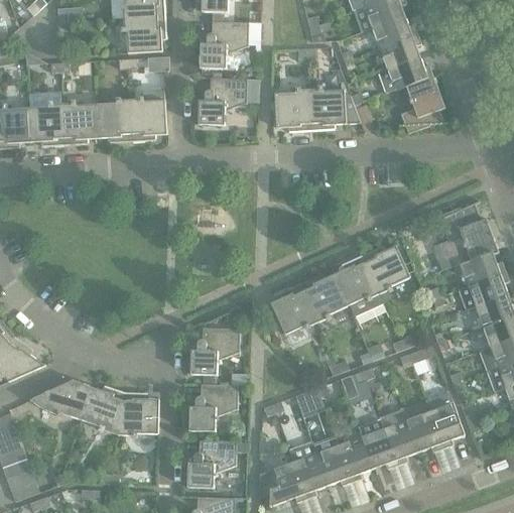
[(33,0),(32,1),(39,9),(45,3),(42,0),(33,0)]
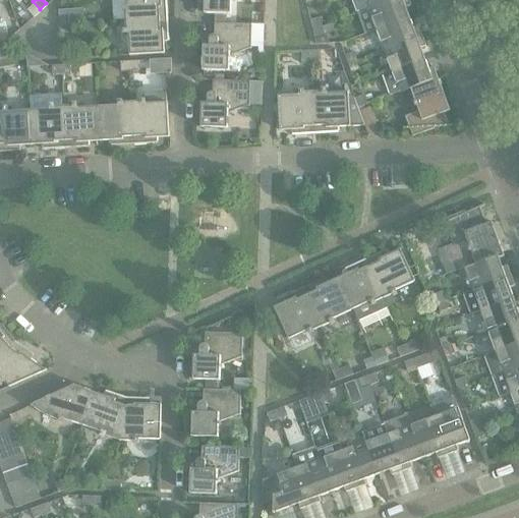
[(123,18),(166,15),(165,0),(124,0),(125,4),(120,4),(121,9),(123,9),(123,18)]
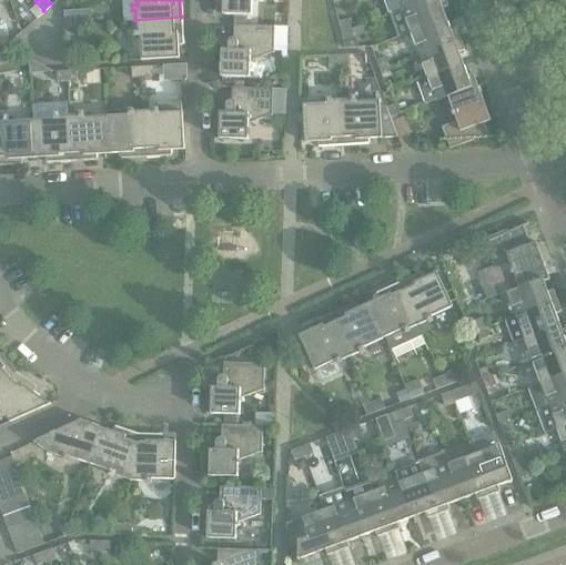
[(221,0),(221,12),(250,13),(250,0),(221,0)]
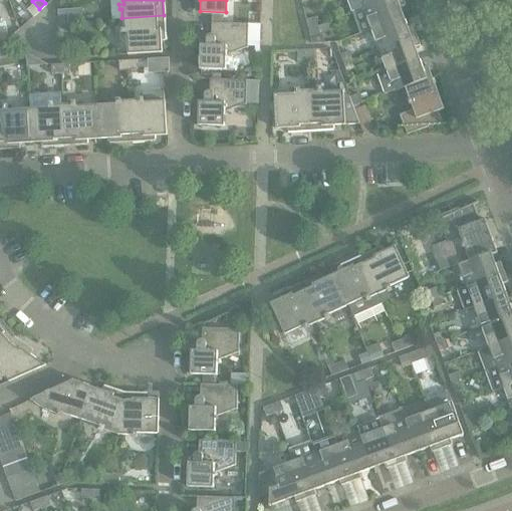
[(348,0),(353,10),(362,7),(381,0),(348,0)]
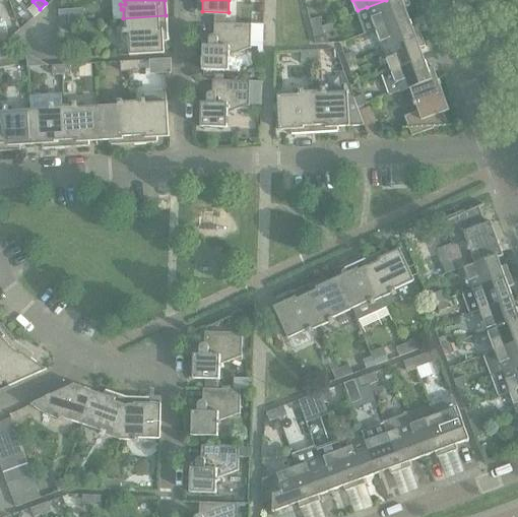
[(386,0),(367,7),(374,27),(407,15),(403,5),(408,3),(407,0),(386,0)]
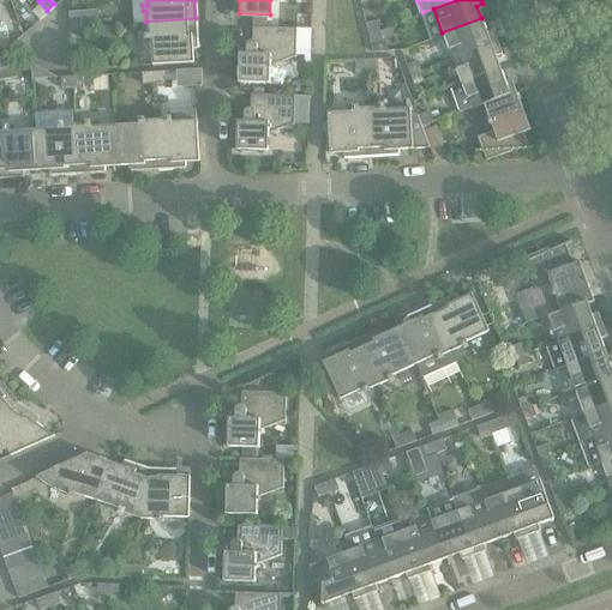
[(47,11),(39,1),(31,8),(39,18),(47,11)]
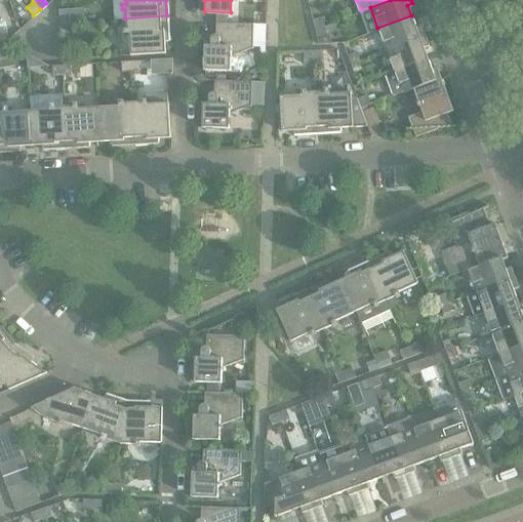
[(58,12),(58,22),(69,21),(68,11),(58,12)]
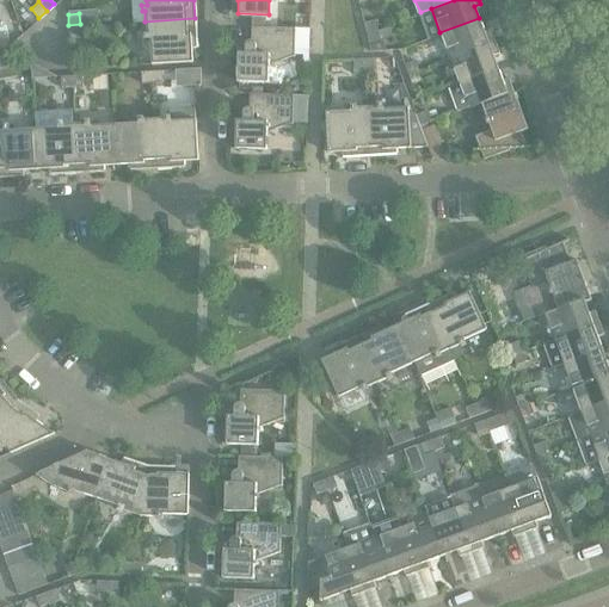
[(197,45),(195,18),(145,22),(146,32),(143,32),(143,37),(149,37),(151,62),(191,60),(190,45),(197,45)]
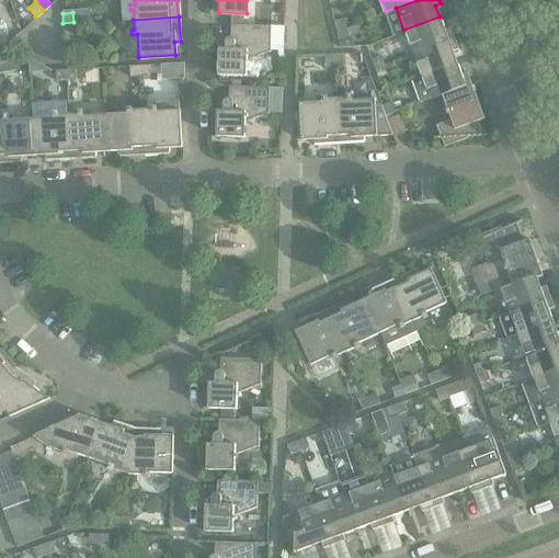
[(334,30),(345,26),(342,16),(332,20),(334,30)]
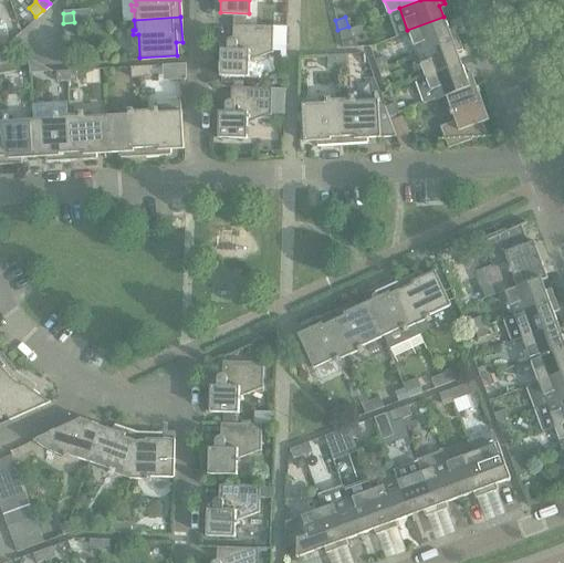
[(407,30),(416,53),(458,38),(453,27),(448,29),(444,17),(407,30)]
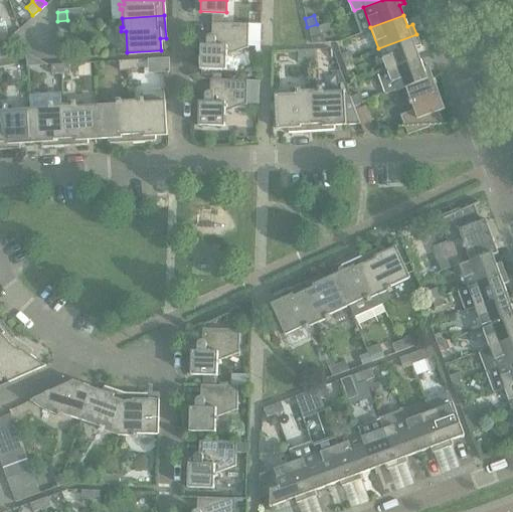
[(57,21),(57,30),(67,29),(67,20),(57,21)]
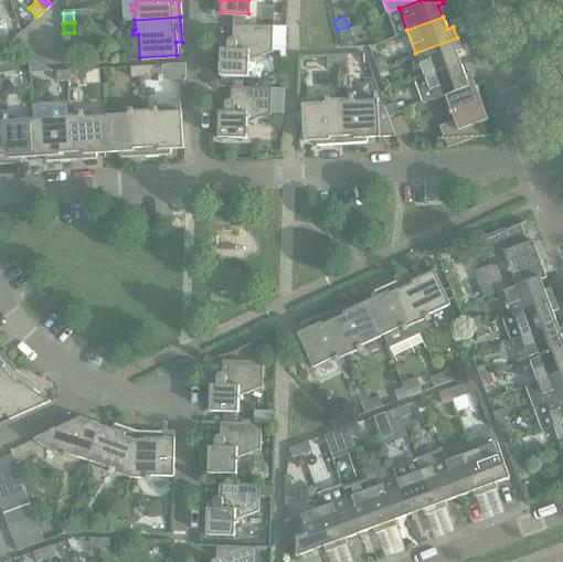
[(226,38),(225,41),(222,41),(221,48),(219,48),(219,74),(247,75),(247,59),(259,54),(271,54),(272,24),(231,23),(231,36),(226,38)]
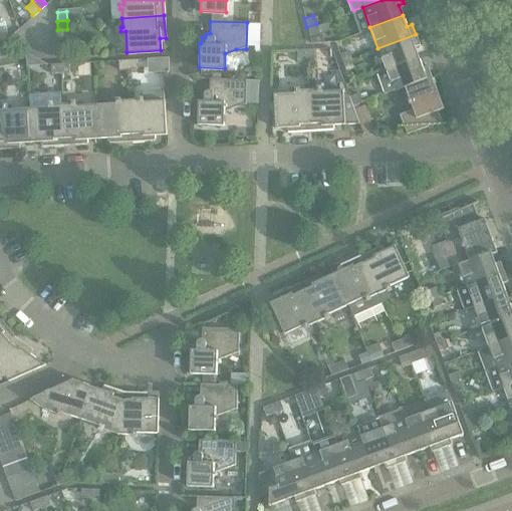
[(318,33),(316,24),(306,27),(309,35),(318,33)]
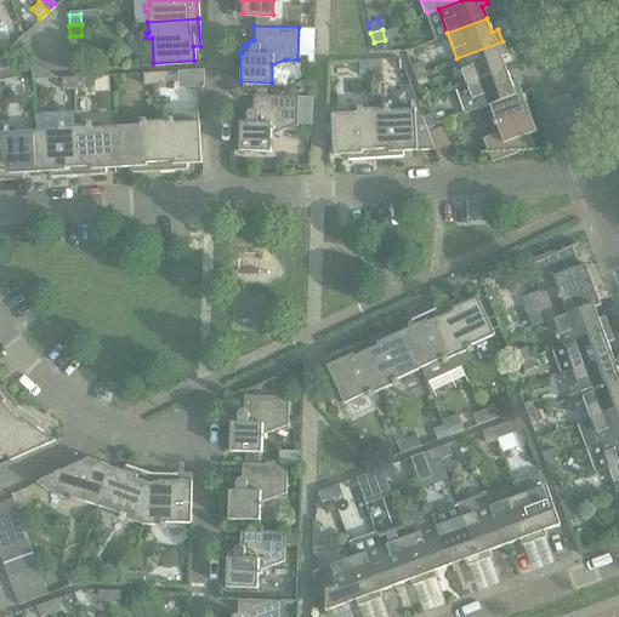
[(456,58),(465,83),(505,67),(500,56),(506,53),(503,41),(456,58)]
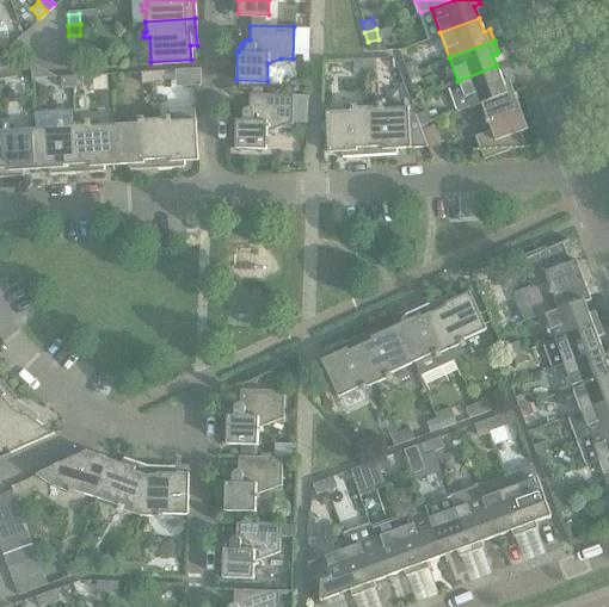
[(373,56),(362,57),(363,69),(374,68),(373,56)]
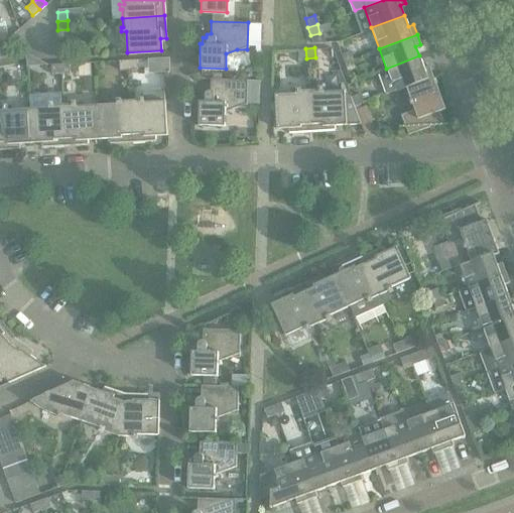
[(305,48),(296,48),(297,58),(306,58),(305,48)]
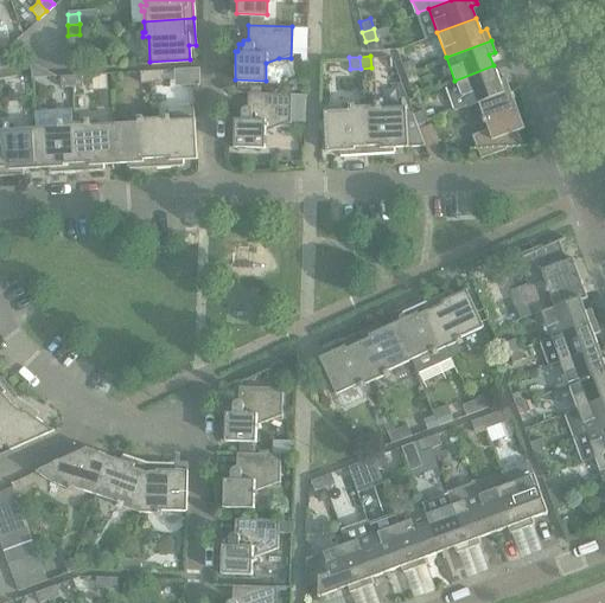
[(401,63),(405,72),(415,69),(412,58),(401,63)]
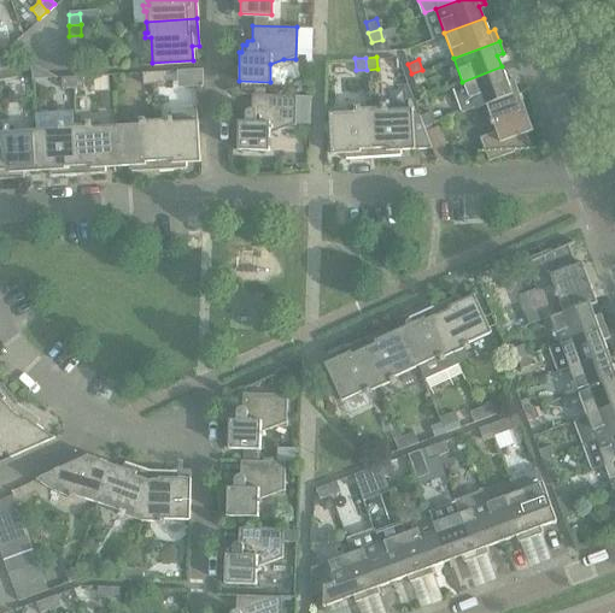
[(507,80),(502,66),(462,82),(451,86),(461,111),(472,106),(472,107),(485,102),(484,101),(517,89),(513,77),(507,80)]
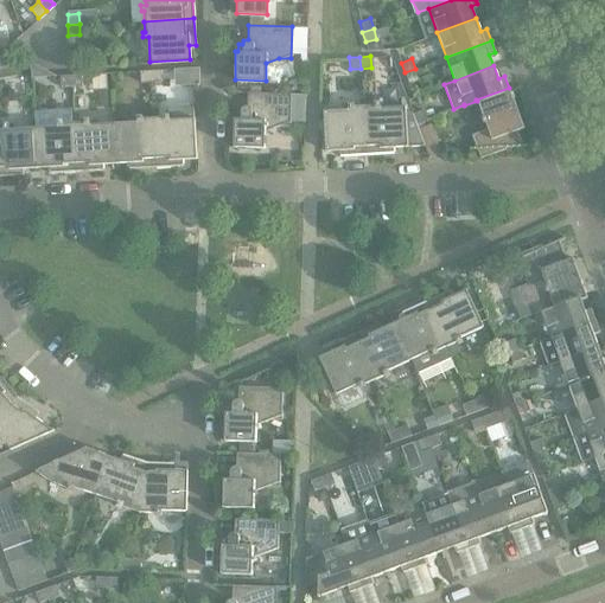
[(150,69),(139,70),(139,81),(150,81),(150,69)]
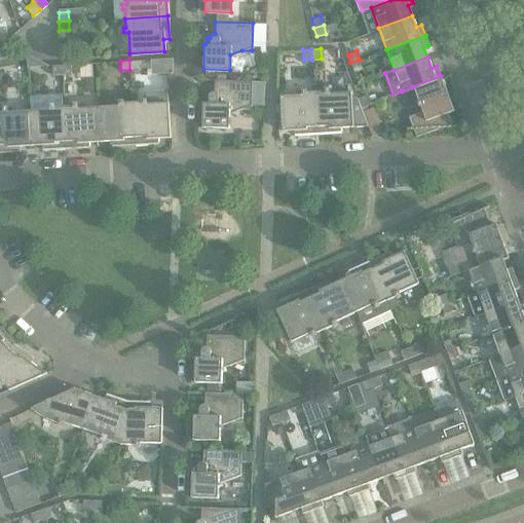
[(139,60),(129,60),(129,70),(139,69),(139,60)]
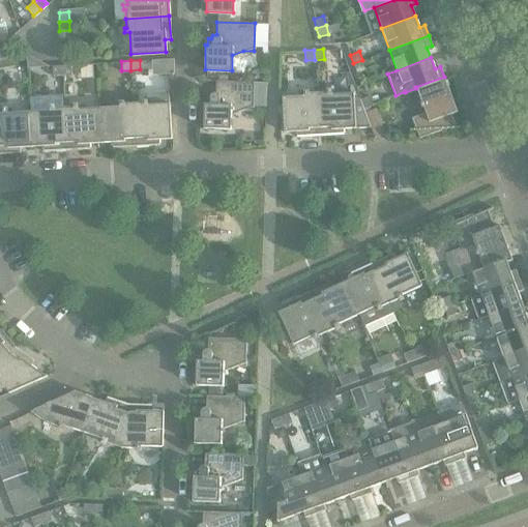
[(353,63),(356,72),(365,68),(362,60),(353,63)]
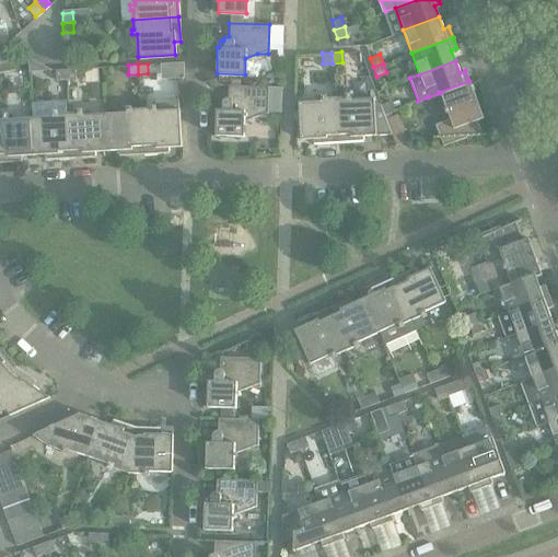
[(73,67),(64,68),(65,79),(74,78),(73,67)]
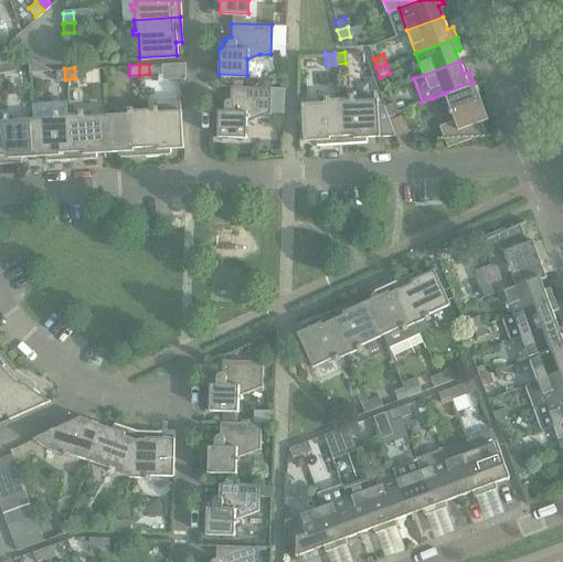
[(64,69),(54,69),(55,80),(65,80),(64,69)]
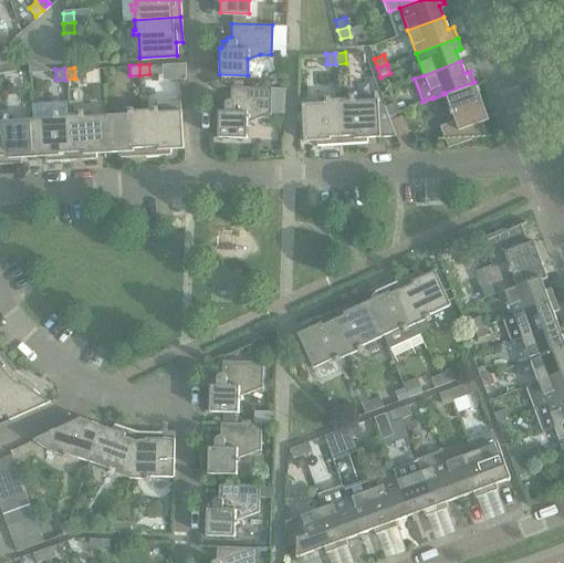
[(488,118),(474,82),(444,93),(445,94),(450,108),(448,110),(450,114),(451,113),(453,120),(440,124),(448,146),(472,137),(471,136),(494,135),(493,134),(487,134),(481,121),(488,118)]
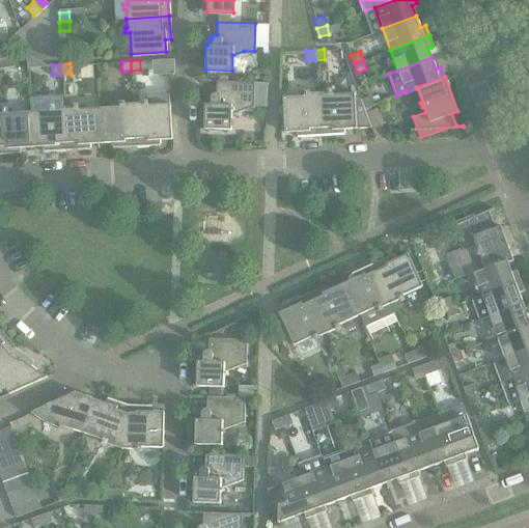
[(212,93),(211,96),(206,96),(206,103),(204,103),(203,128),(230,129),(231,113),(243,109),(253,109),(253,81),(216,80),(215,92),(212,93)]
